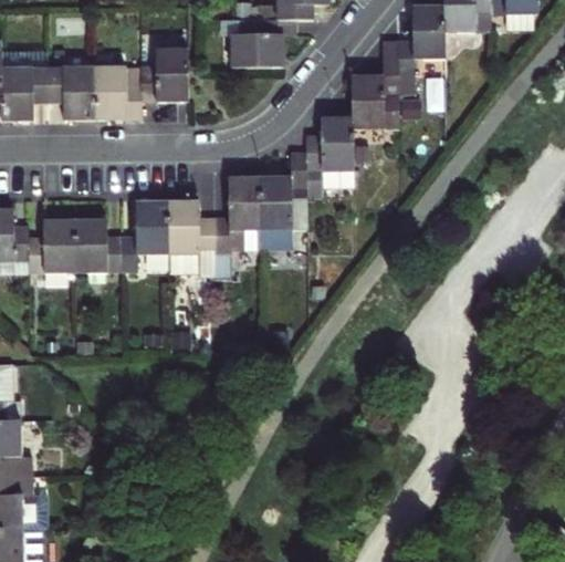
[(268,0),(268,12),(303,12),(318,12),(318,0),(268,0)]
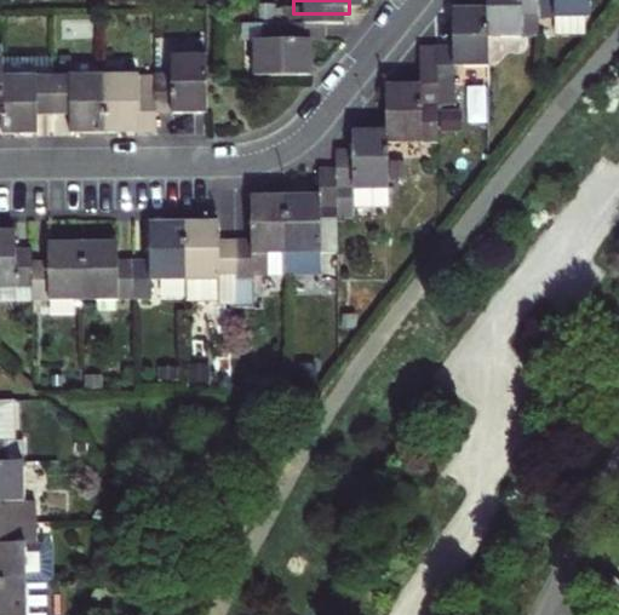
[(537,17),(536,0),(485,0),(485,5),(488,33),(522,34),(538,33),(537,17)]
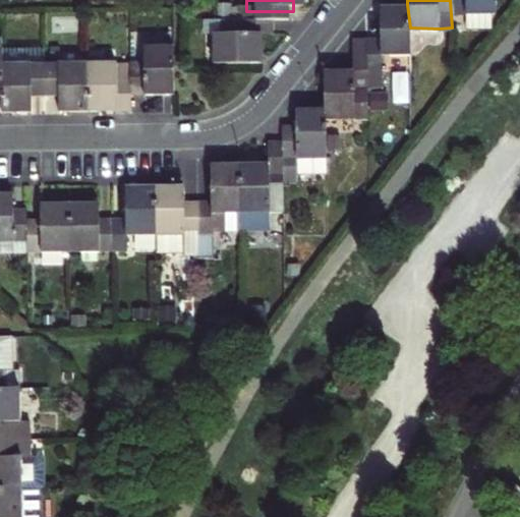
[(450,0),(451,14),(465,12),(466,26),(492,26),(490,12),(494,12),(494,0),(450,0)]
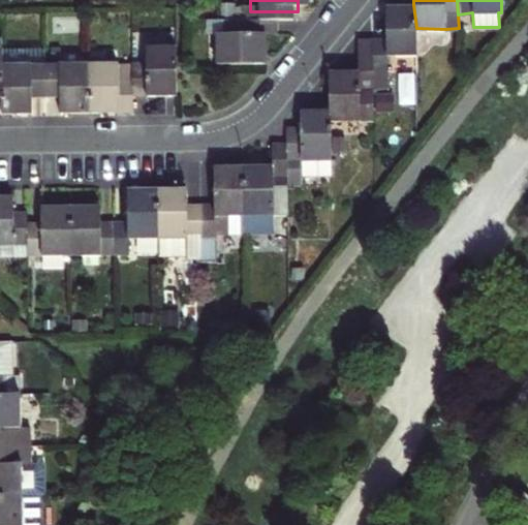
[(370,36),(373,87),(387,87),(386,55),(416,55),(416,28),(413,4),(384,3),(385,32),(370,33),(370,36)]
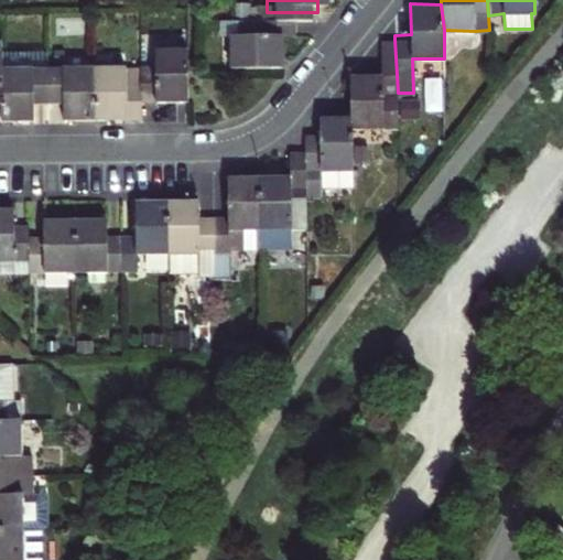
[(246,12),(227,12),(227,27),(238,27),(238,60),(289,60),(289,25),(302,25),(302,12),(267,12),(246,12)]
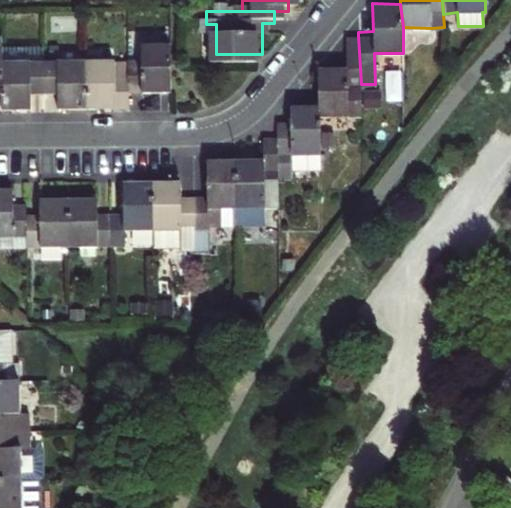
[(319,104),(319,116),(362,115),(361,107),(361,84),(358,35),(346,35),(347,66),(318,67),(319,104)]
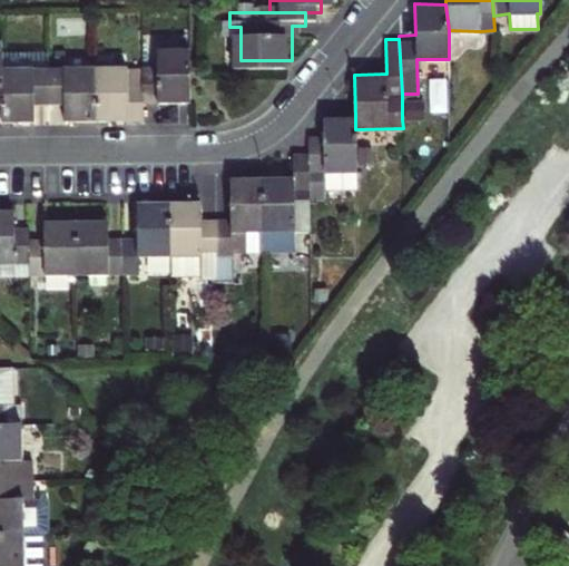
[(190,101),(189,47),(156,47),(156,64),(140,64),(140,66),(143,100),(157,100),(157,101),(190,101)]
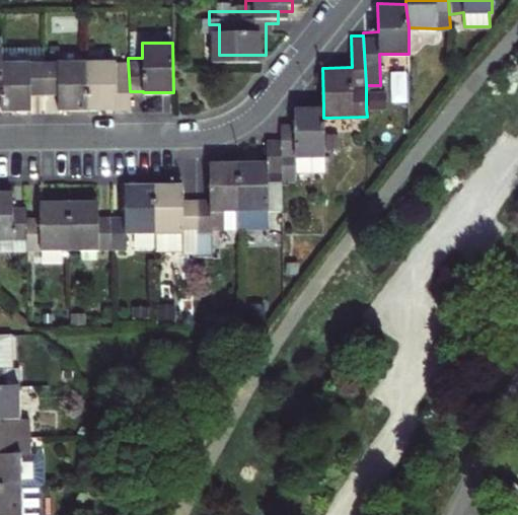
[(45,93),(44,60),(44,45),(2,46),(0,94),(1,111),(28,111),(30,106),(30,94),(45,93)]
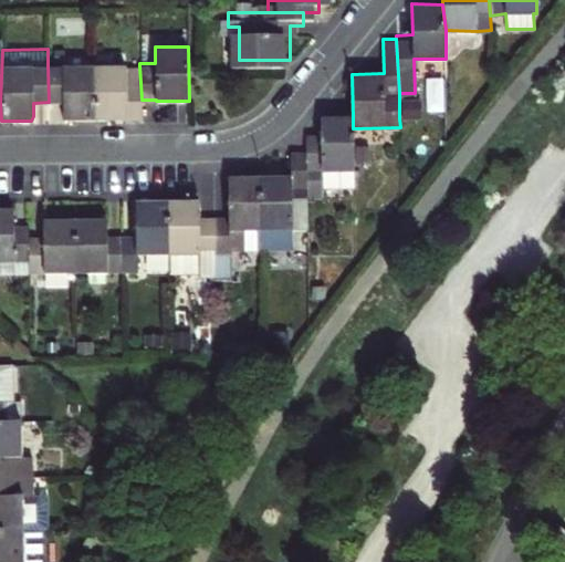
[(142,100),(139,65),(126,65),(126,64),(94,65),(95,120),(140,117),(143,116),(142,100)]
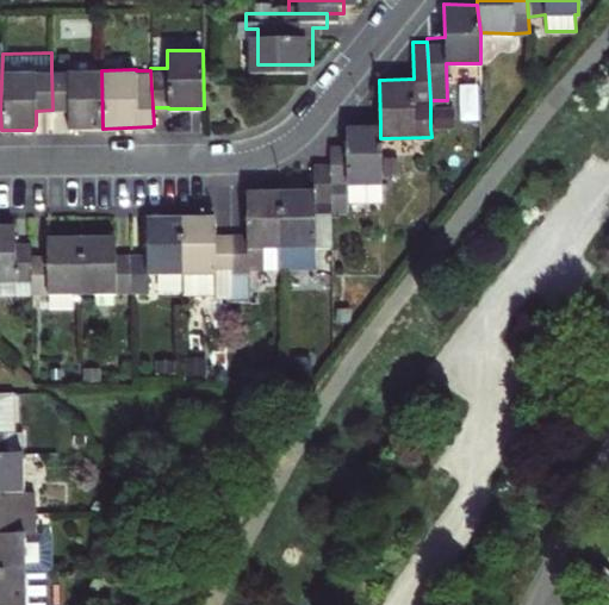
[(101,70),(51,70),(53,110),(68,110),(68,129),(103,129),(101,70)]
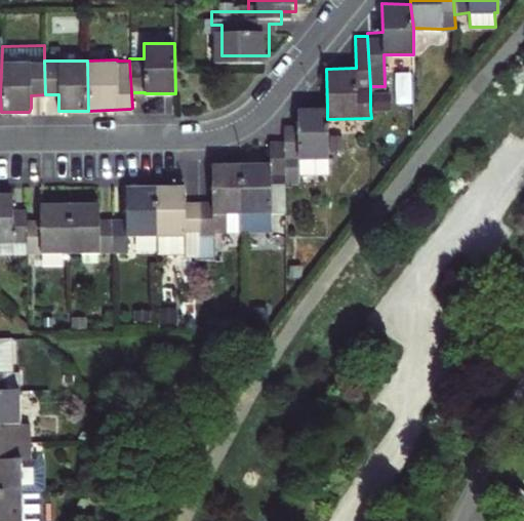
[(391,90),(371,90),(372,109),(391,109),(391,90)]
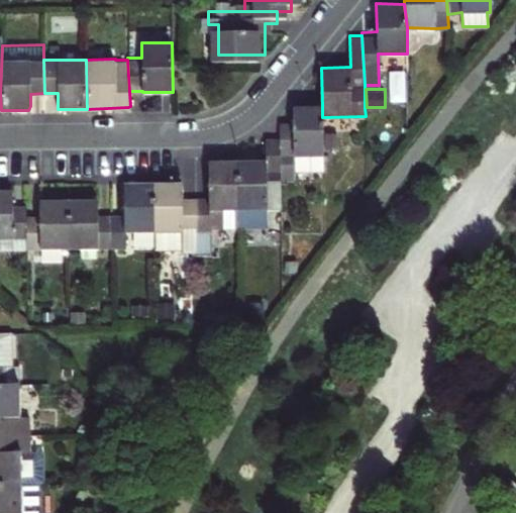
[(279,136),(279,157),(321,157),(322,117),(322,105),(293,106),(293,121),(279,122),(279,136)]
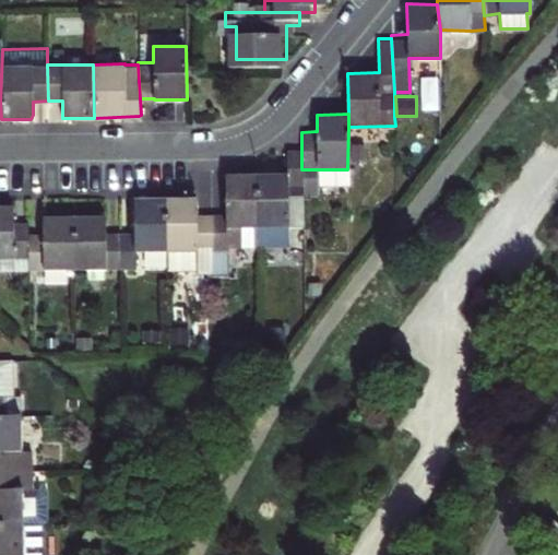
[(301,169),(301,148),(285,148),(286,175),(256,174),(256,241),(301,243),(301,186),(301,169)]
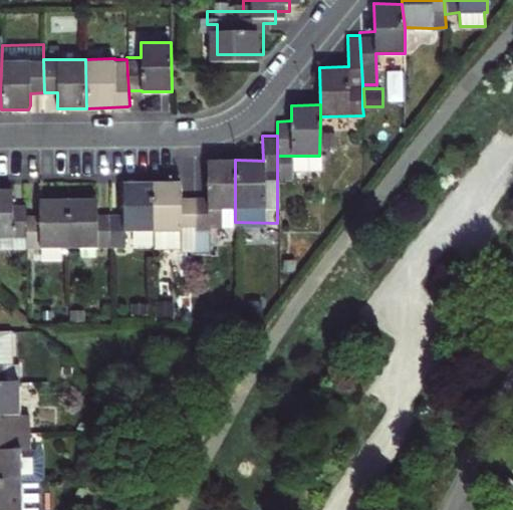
[(235,160),(207,160),(207,196),(198,196),(198,229),(198,247),(198,249),(213,249),(213,222),(235,222),(235,160)]
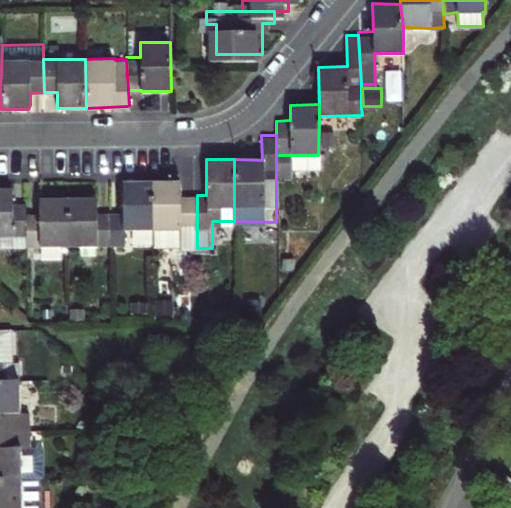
[(149,229),(148,180),(120,181),(120,210),(105,210),(106,244),(122,244),(122,230),(149,229)]
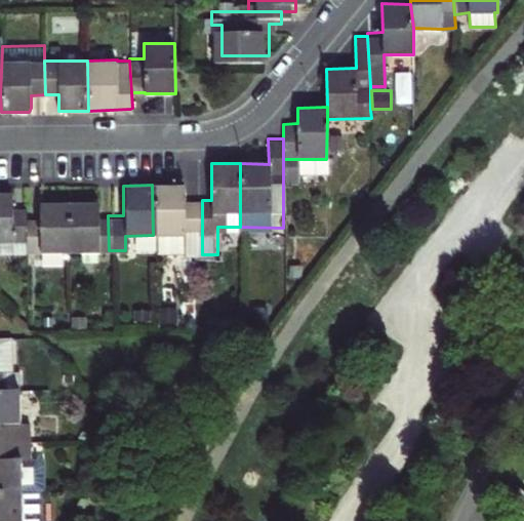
[(184,185),(152,185),(153,235),(153,253),(155,253),(155,256),(164,256),(164,253),(202,252),(202,234),(202,200),(184,200),(184,185)]
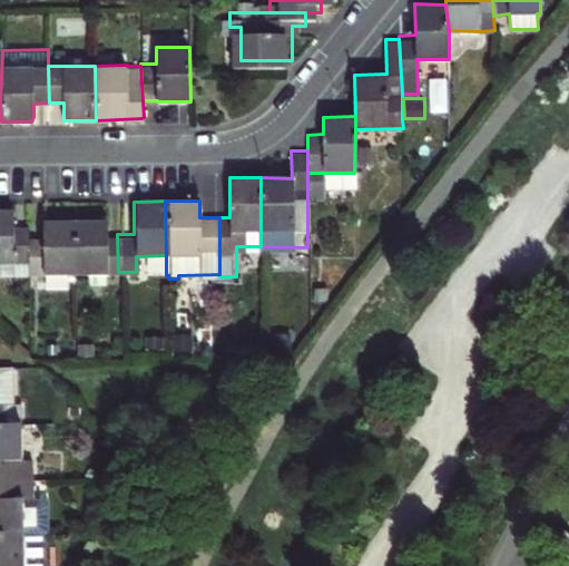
[(0,259),(27,260),(26,236),(26,223),(16,223),(15,207),(0,206),(0,259)]
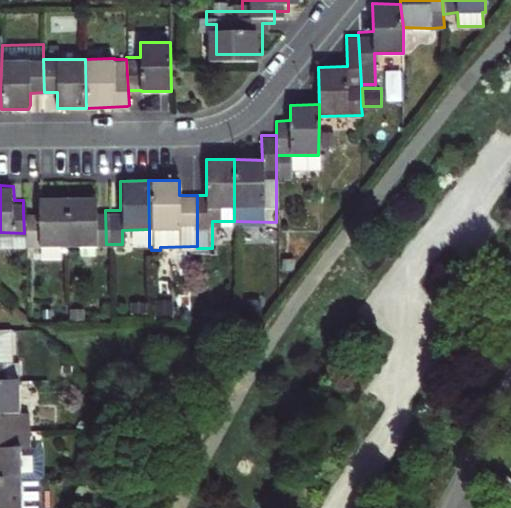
[(97,196),(65,197),(66,245),(106,244),(105,210),(97,211),(97,196)]
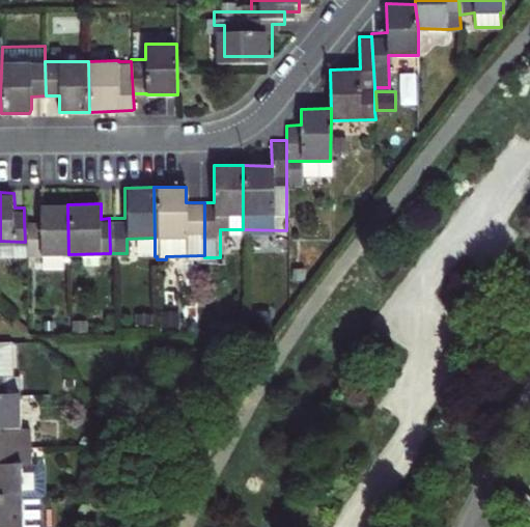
[(24,220),(25,242),(26,254),(68,254),(67,204),(40,204),(42,220),(24,220)]
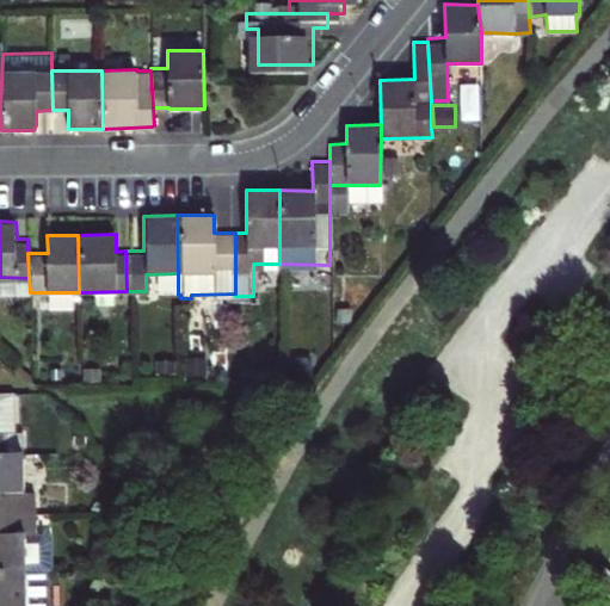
[(13,370),(0,370),(0,403),(14,403),(13,370)]
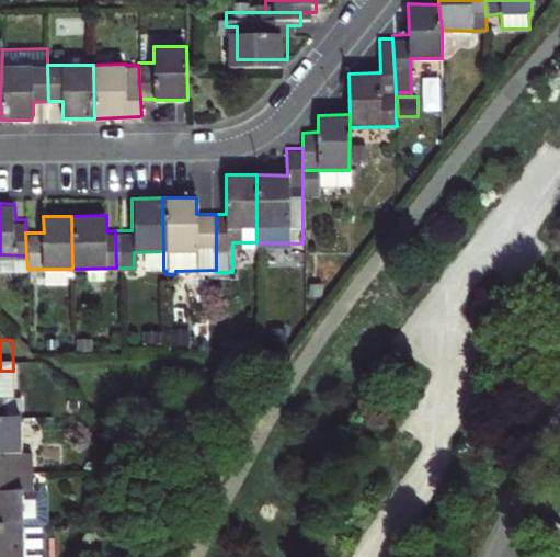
[(0,391),(21,390),(20,371),(13,371),(0,371),(0,391)]
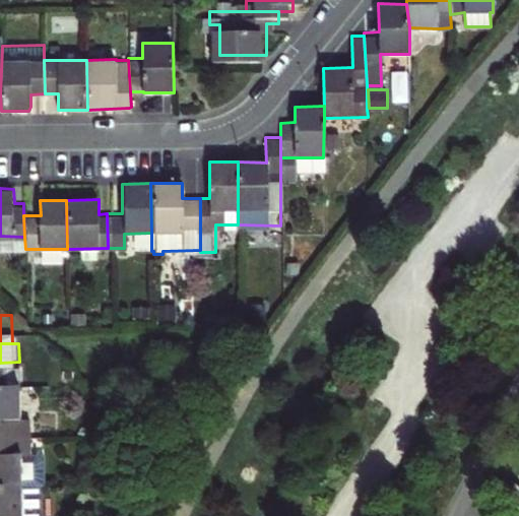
[(0,412),(29,411),(28,394),(20,394),(19,362),(0,363),(0,412)]
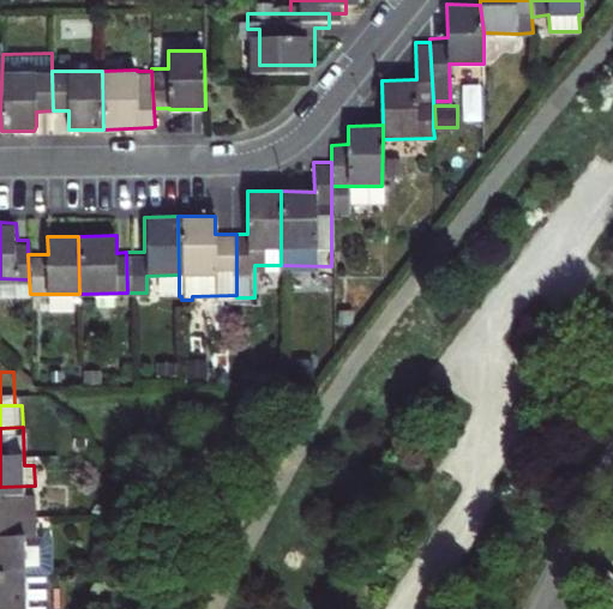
[(35,508),(35,486),(0,487),(0,549),(28,548),(53,547),(50,508),(35,508)]
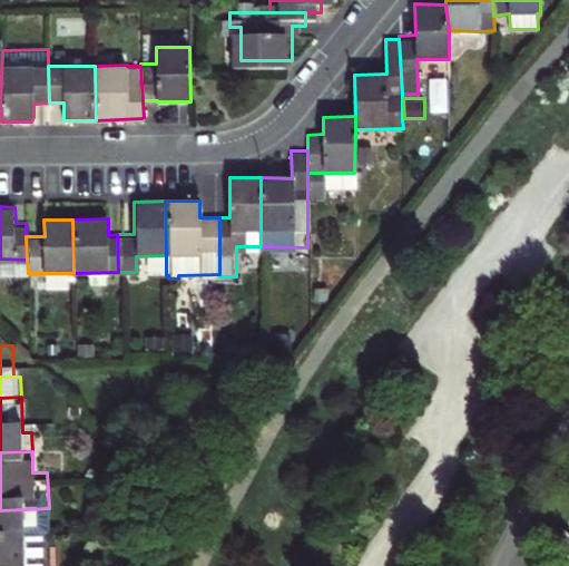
[(26,509),(0,510),(0,565),(27,565),(39,565),(38,544),(27,544),(26,509)]
